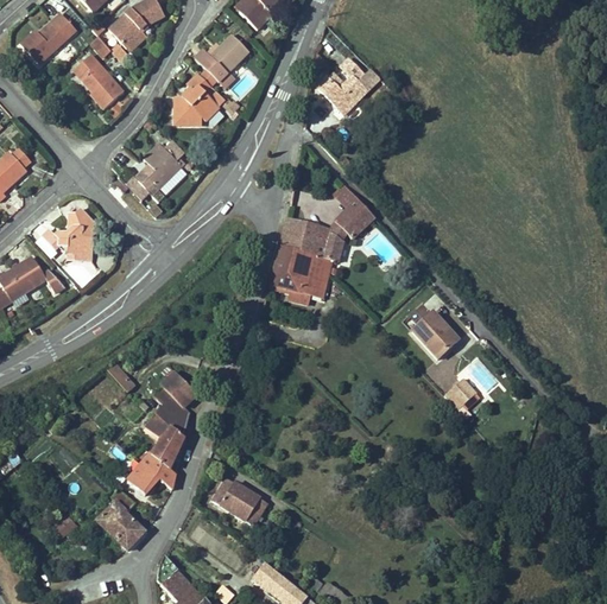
[(83,0),(94,11),(106,0),(83,0)]
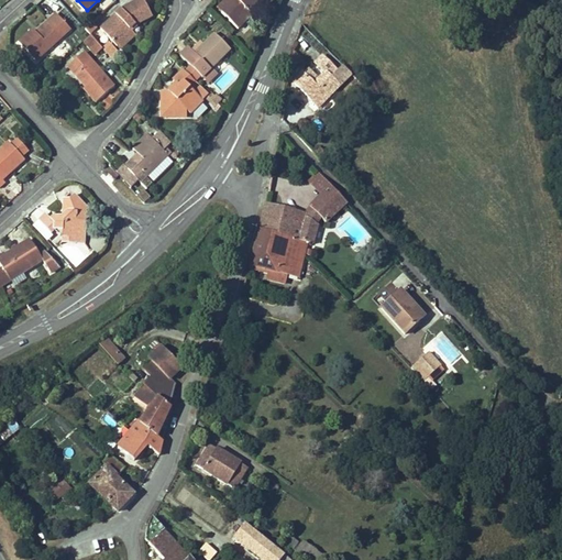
[(135,0),(121,8),(102,26),(118,44),(134,30),(132,26),(136,22),(153,13),(146,0),(135,0)]
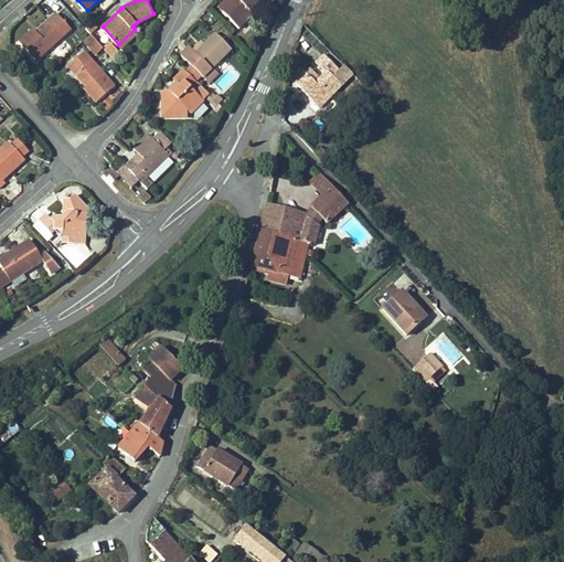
[(225,10),(234,0),(225,0),(221,6),(225,10)]
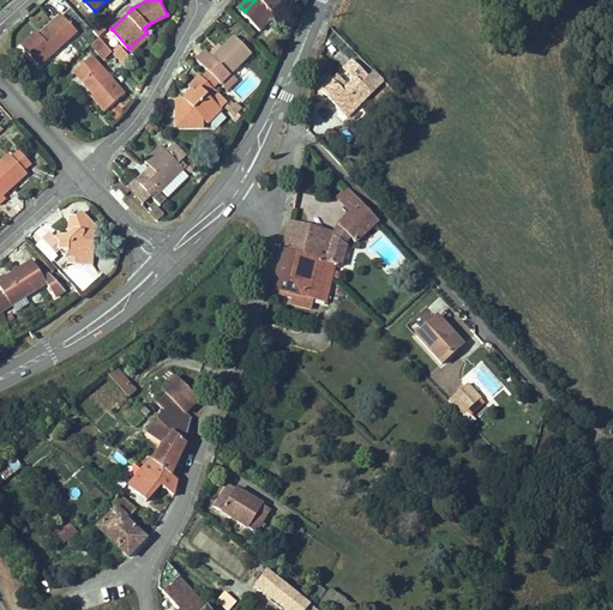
[(274,8),(281,0),(254,0),(245,11),(262,29),(277,12),(274,8)]
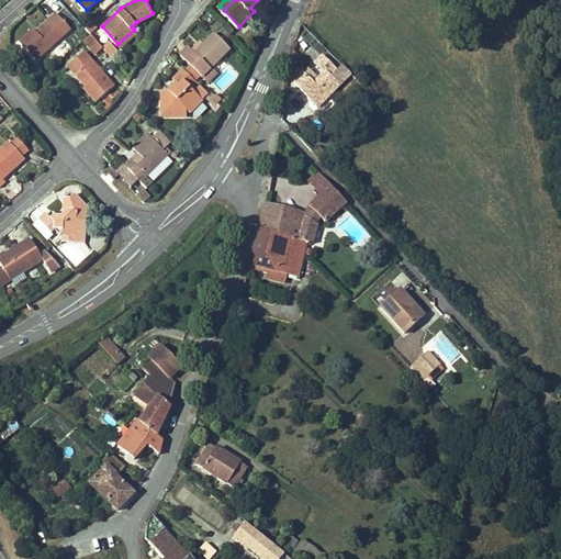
[(71,25),(57,10),(49,18),(52,20),(40,31),(34,25),(20,38),(37,57),(71,25)]
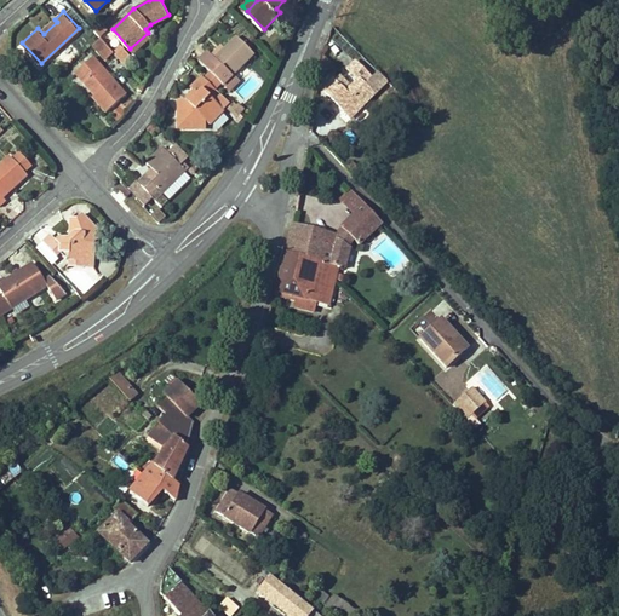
[(101,35),(108,27),(103,22),(96,29),(101,35)]
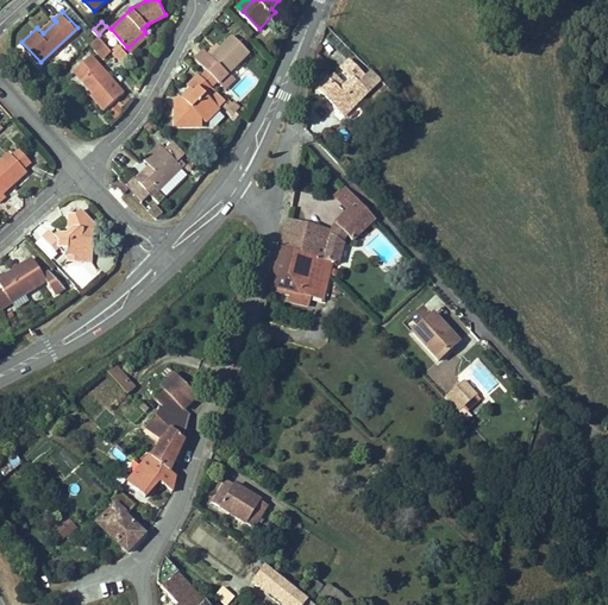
[(130,51),(149,36),(145,32),(127,48),(130,51)]
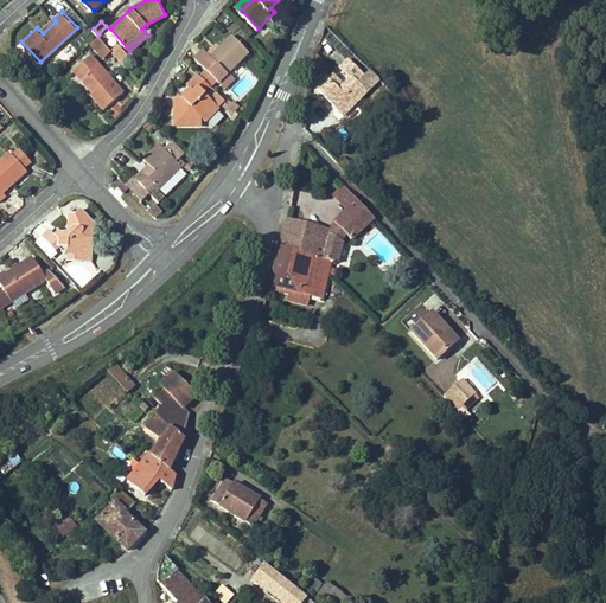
[(250,51),(233,32),(218,46),(210,55),(208,51),(204,47),(196,57),(219,81),(229,71),(250,51)]
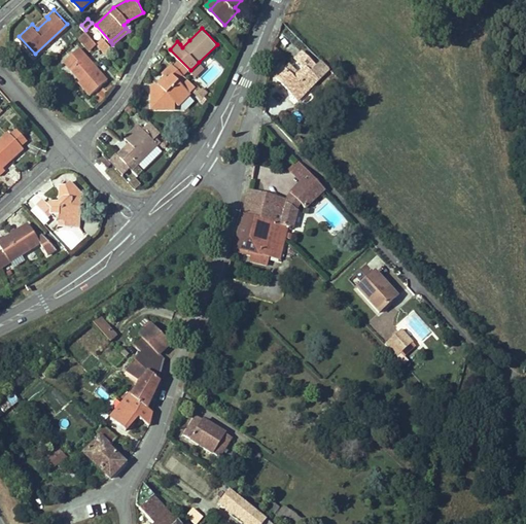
[(79,37),(91,49),(97,43),(85,31),(79,37)]
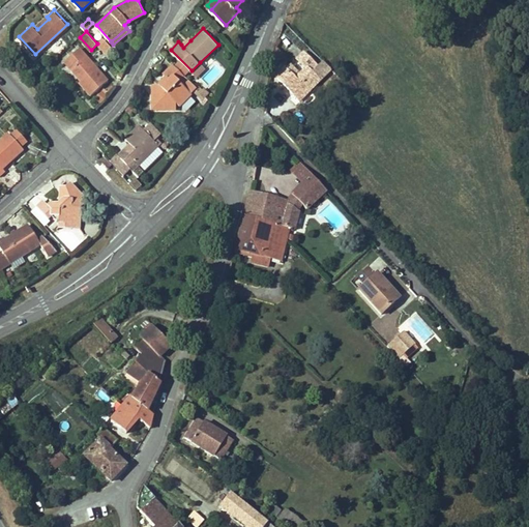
[(183,48),(190,40),(188,37),(181,45),(183,48)]
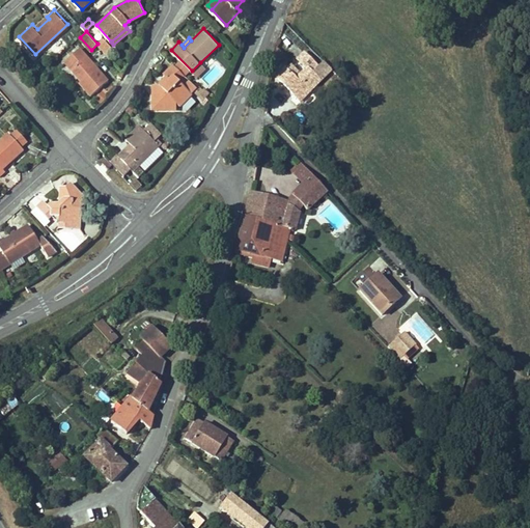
[(80,80),(91,93),(92,93),(108,79),(80,46),(66,58),(82,78),(80,80)]
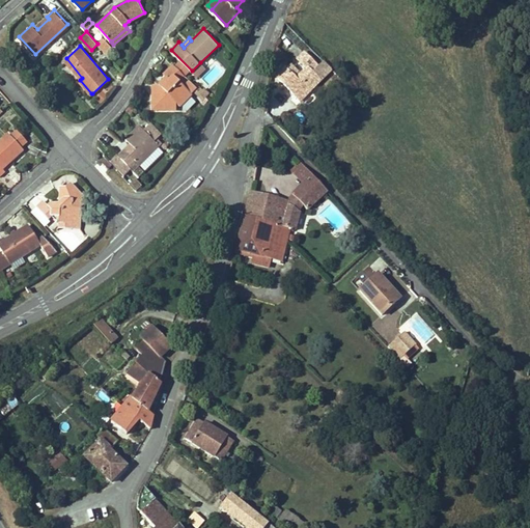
[(278,47),(276,58),(277,58),(287,55),(279,46),(278,47)]
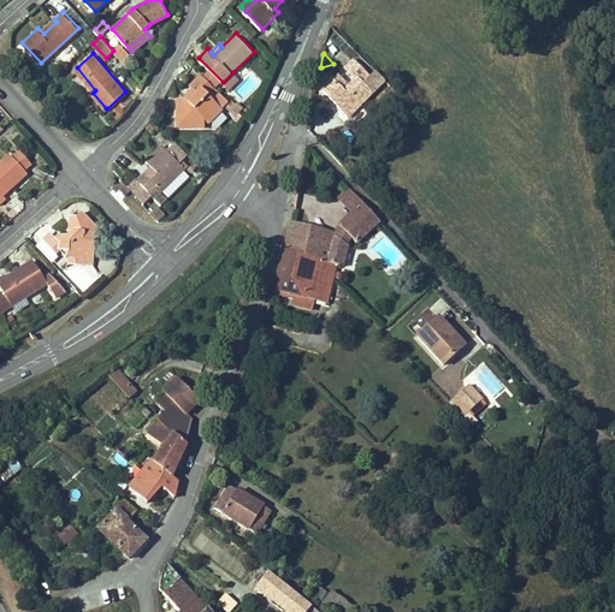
[(359,53),(354,58),(370,72),(373,67),(359,53)]
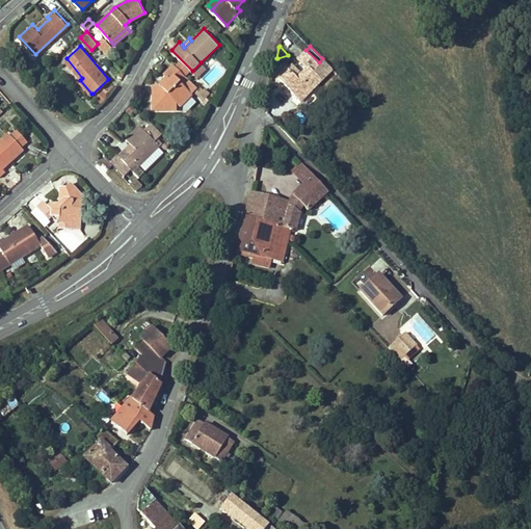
[(288,68),(287,67),(279,75),(301,98),(321,78),(333,68),(328,62),(325,59),(320,64),(307,50),(300,56),(308,65),(301,72),(293,63),(288,68)]
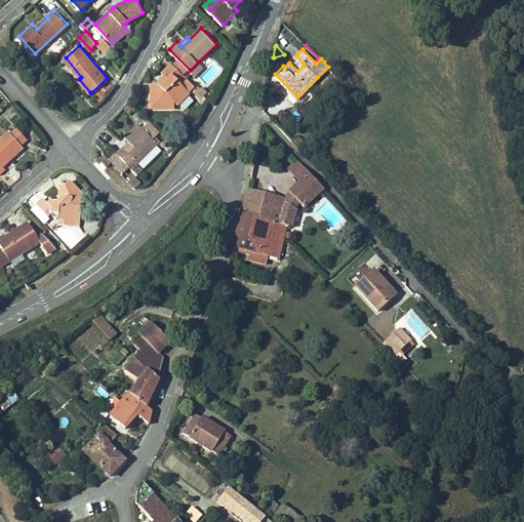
[(202,67),(198,62),(190,70),(194,75),(202,67)]
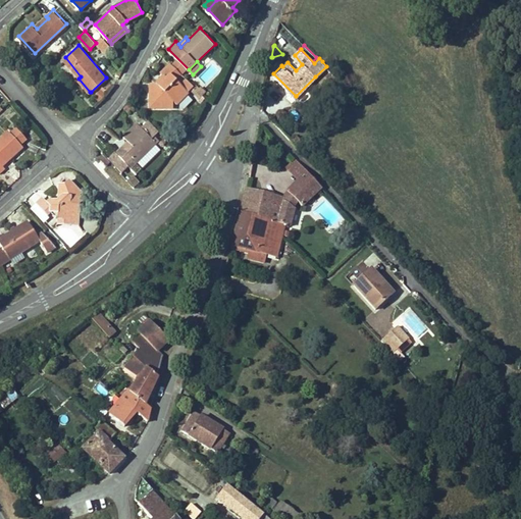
[(177,102),(190,91),(177,79),(183,73),(171,62),(161,72),(164,75),(166,78),(159,85),(157,83),(151,83),(152,106),(168,105),(174,99),(177,102)]
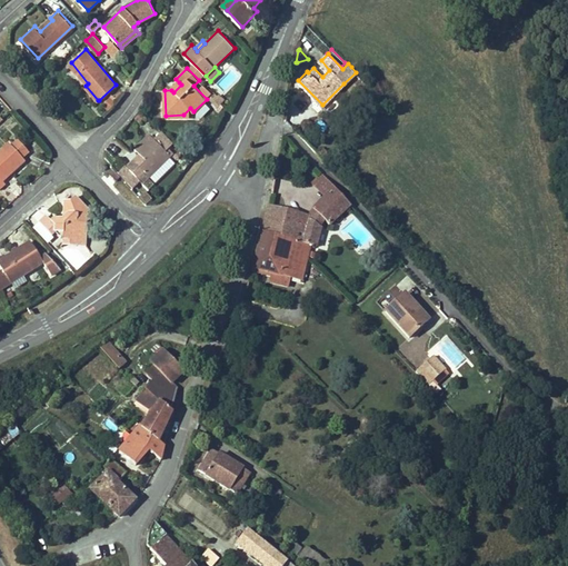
[(298,80),(307,71),(304,68),(295,77),(298,80)]
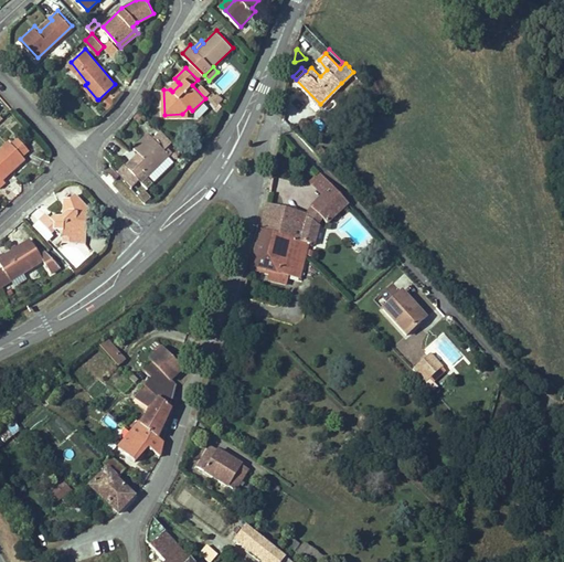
[(359,77),(354,82),(360,88),(365,83),(359,77)]
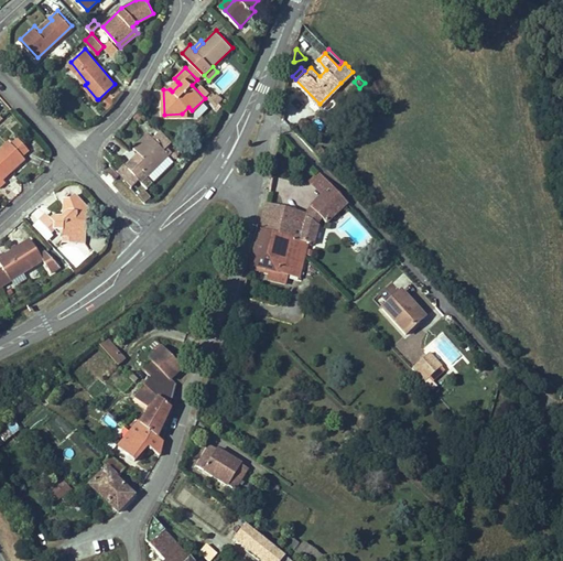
[(172,92),(180,84),(177,82),(170,89),(172,92)]
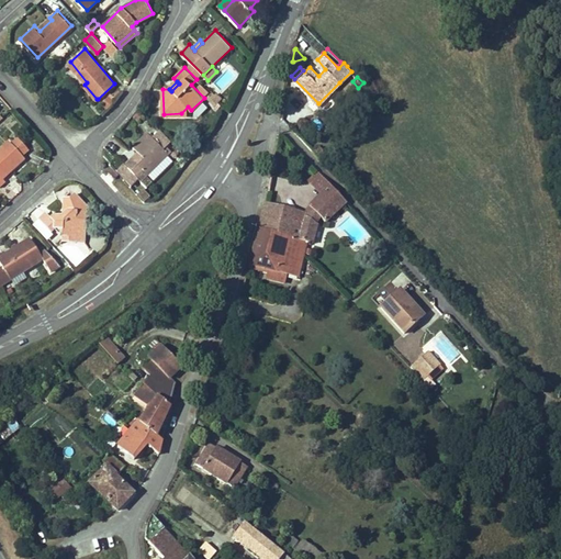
[(155,138),(157,141),(165,133),(160,129),(154,136),(155,138)]
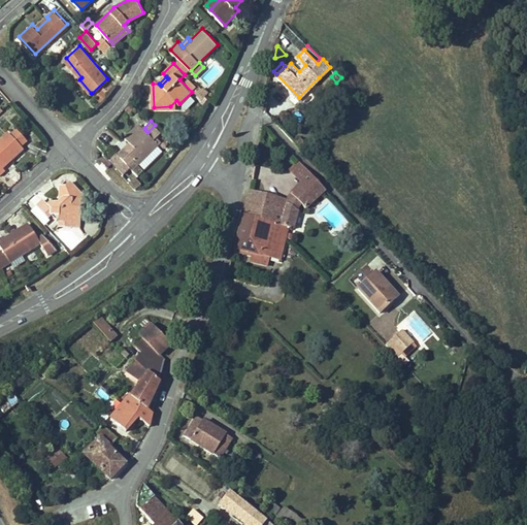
[(144,128),(139,123),(125,137),(131,143),(136,149),(129,156),(128,154),(123,159),(133,169),(159,144),(154,139),(147,132),(145,130),(144,128)]
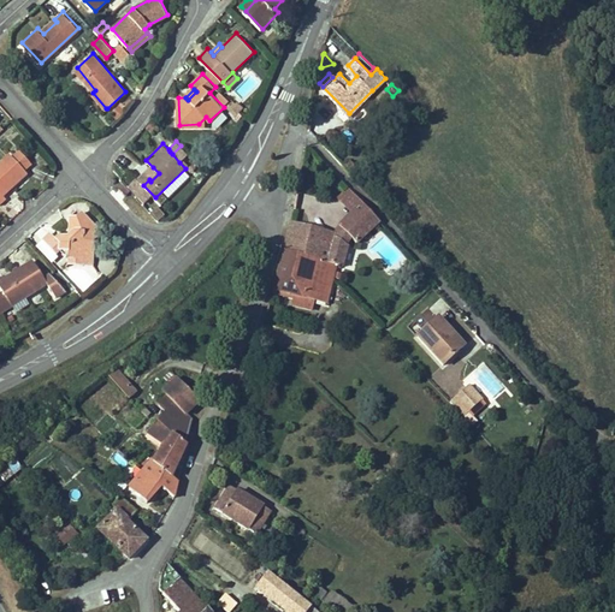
[(172,154),(179,162),(189,154),(181,146),(172,154)]
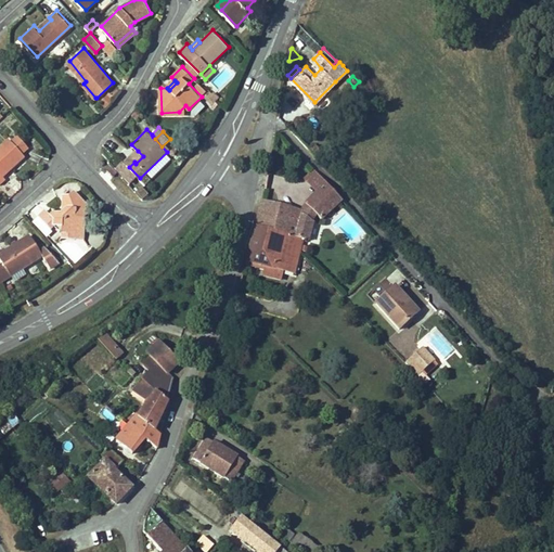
[(11,139),(0,148),(0,182),(1,183),(8,178),(5,175),(26,156),(24,154),(30,148),(20,135),(13,141),(11,139)]
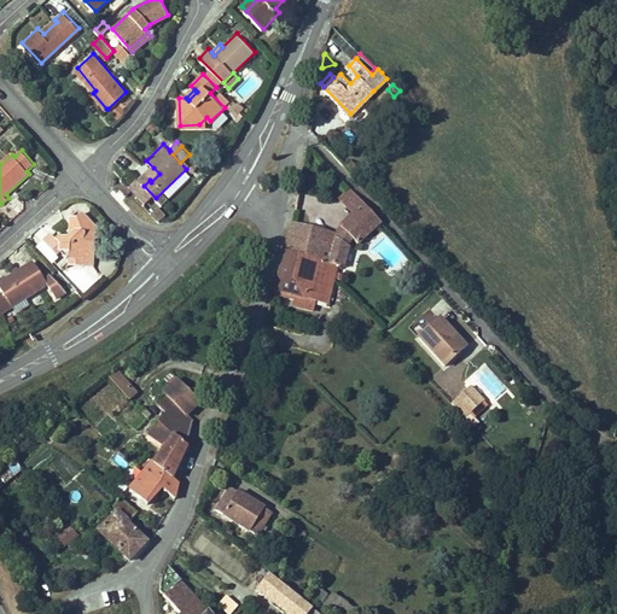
[(347,162),(354,171),(359,167),(350,158),(347,162)]
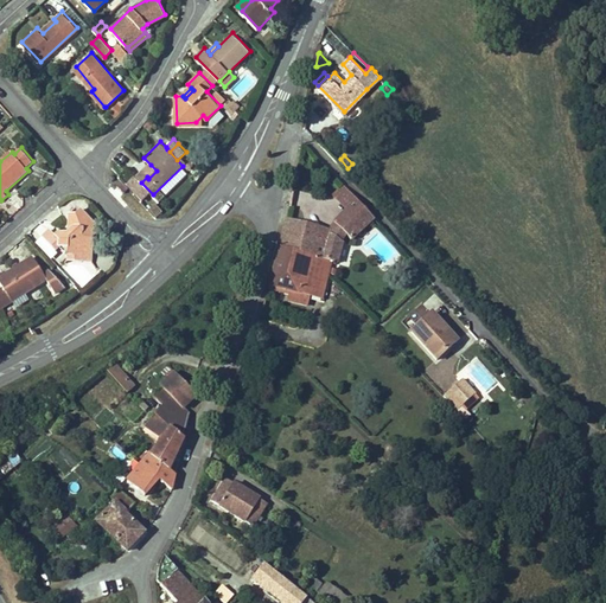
[(148,179),(157,171),(151,165),(144,172),(147,177),(148,179)]
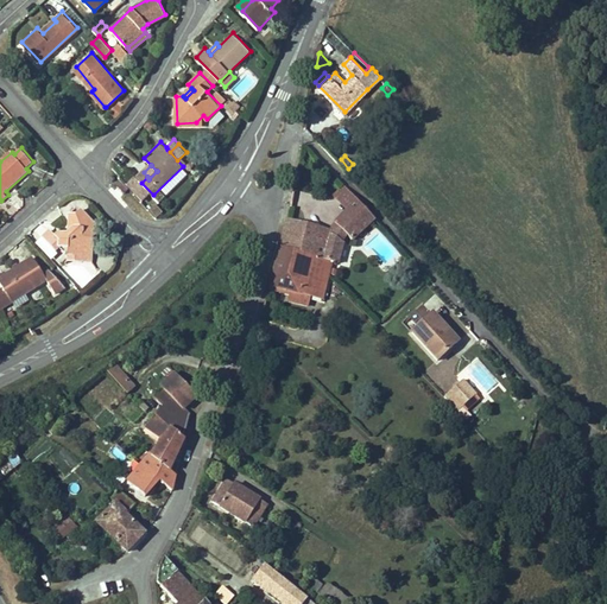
[(183,166),(153,195),(159,201),(189,172),(183,166)]
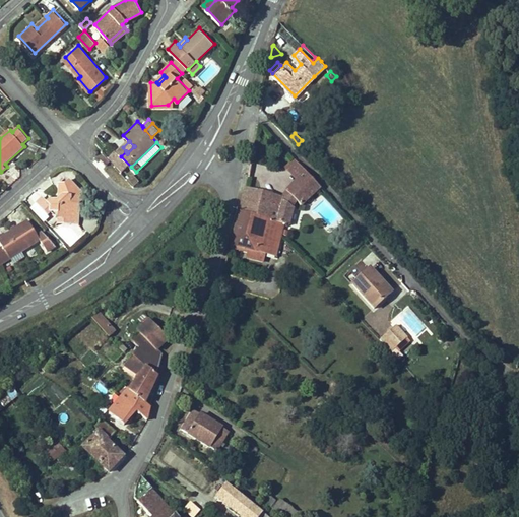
[(127,179),(134,173),(119,156),(112,164),(127,179)]
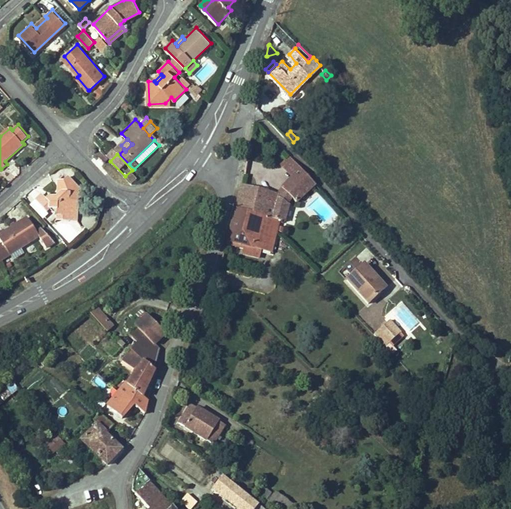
[(316,183),(290,154),(281,162),(292,174),(286,180),(282,185),(292,194),(297,199),(316,183)]
